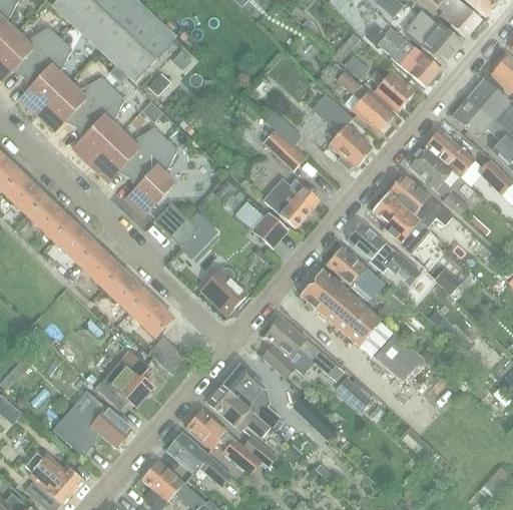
[(0,0),(0,46),(16,31),(6,21),(18,0),(0,0)]
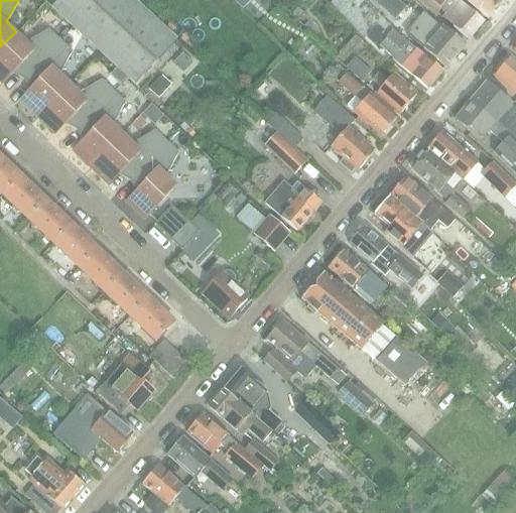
[(56,0),(53,4),(134,81),(176,36),(138,0),(56,0)]
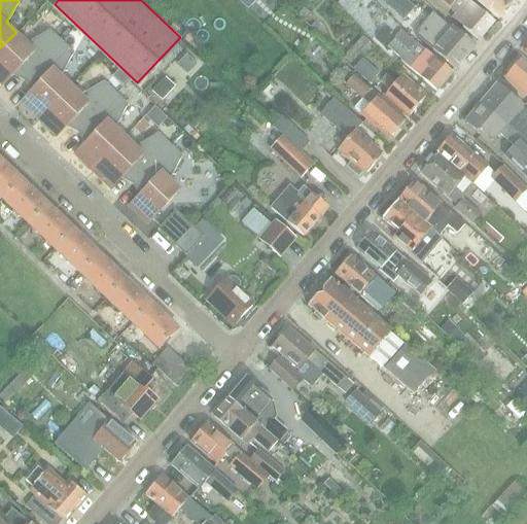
[(445,0),(457,10),(452,15),(478,38),(494,19),(472,0),(445,0)]
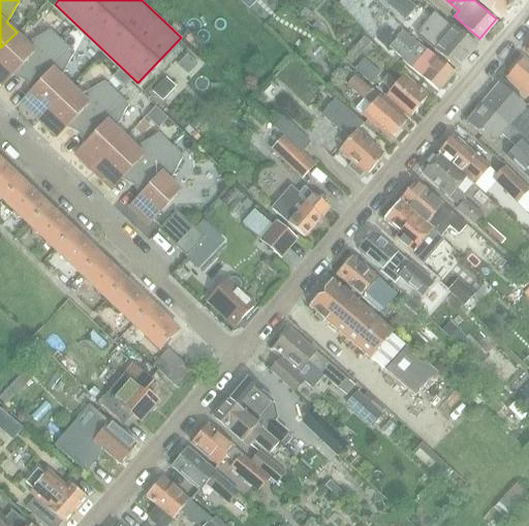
[(480,0),(500,17),(514,0),(480,0)]
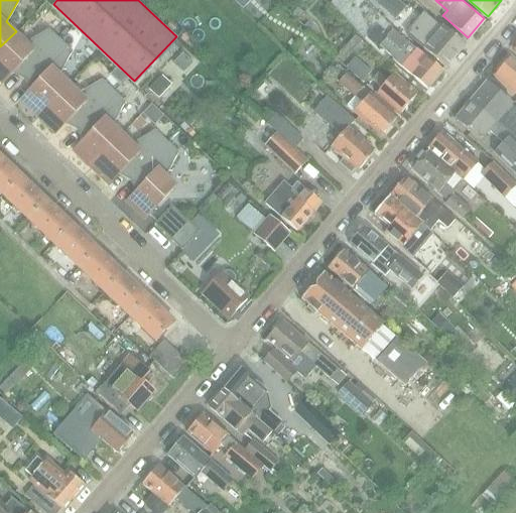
[(425,11),(407,32),(408,33),(445,66),(466,42),(443,23),(441,25),(425,11)]
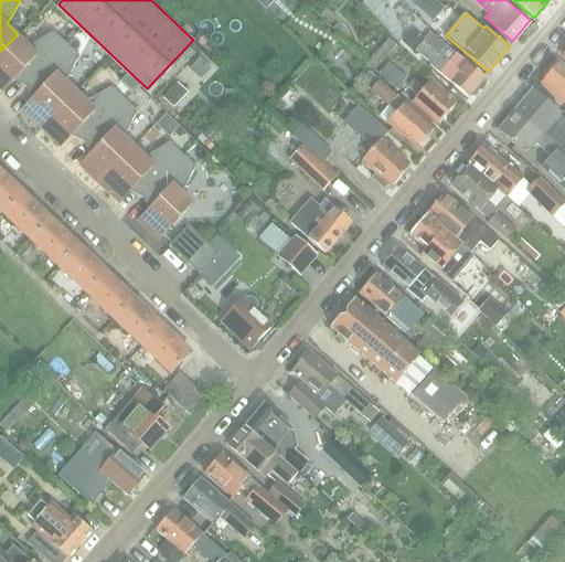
[(72,20),(62,31),(70,38),(80,27),(72,20)]
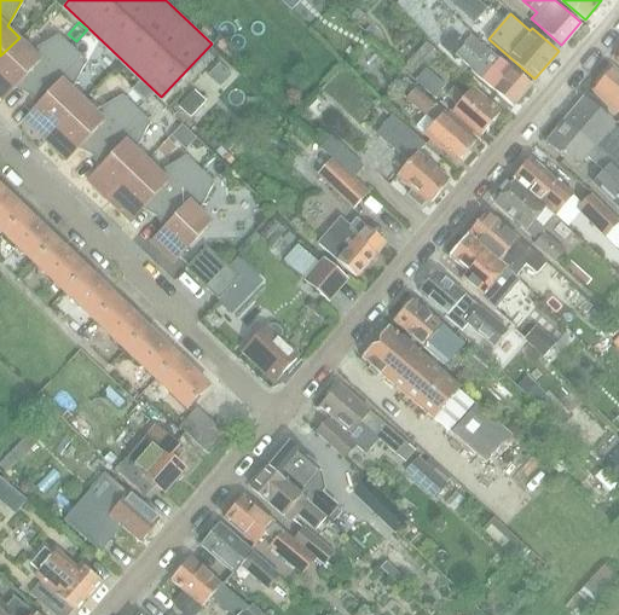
[(532,82),(501,54),(473,33),(466,41),(453,29),(443,42),(472,68),(513,104),(532,82)]
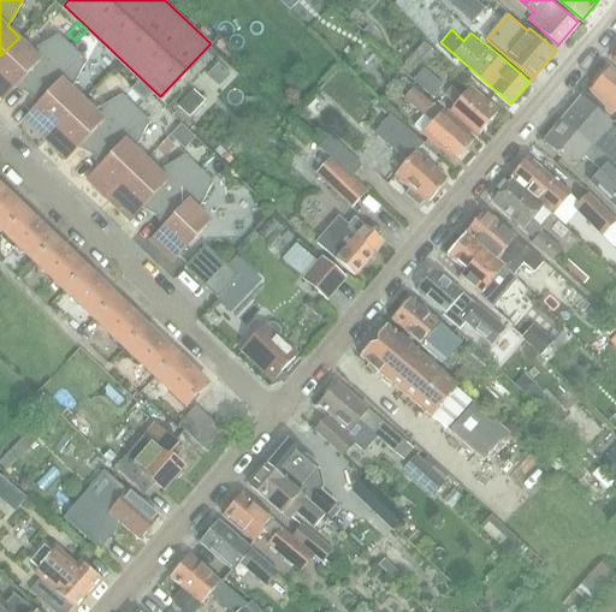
[(19,78),(30,89),(72,45),(59,30),(30,47),(19,37),(0,55),(0,93),(3,96),(19,78)]
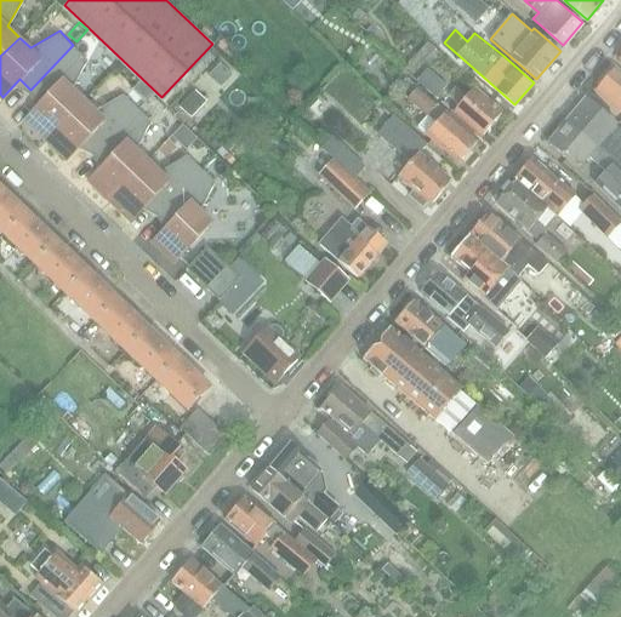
[(408,61),(416,68),(436,46),(428,39),(408,61)]
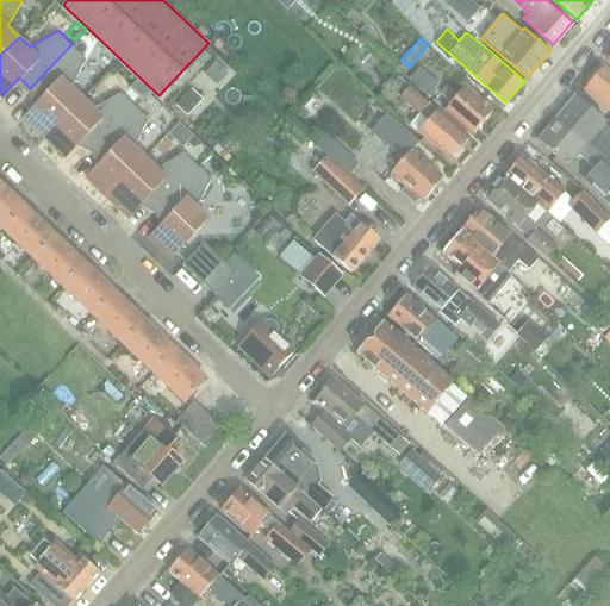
[(24,116),(44,135),(82,97),(70,86),(86,57),(72,44),(30,88),(41,98),(24,116)]
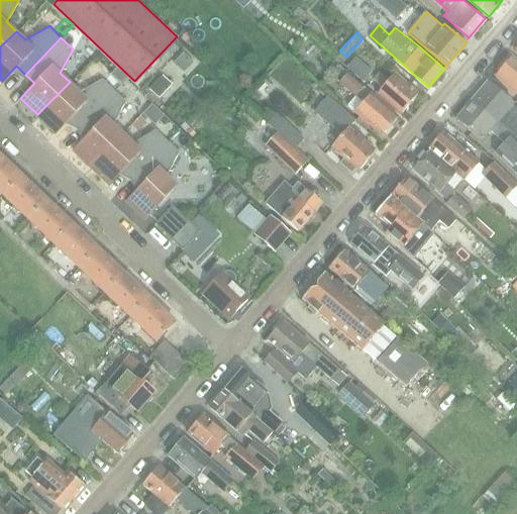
[(346,66),(363,80),(373,70),(356,55),(346,66)]
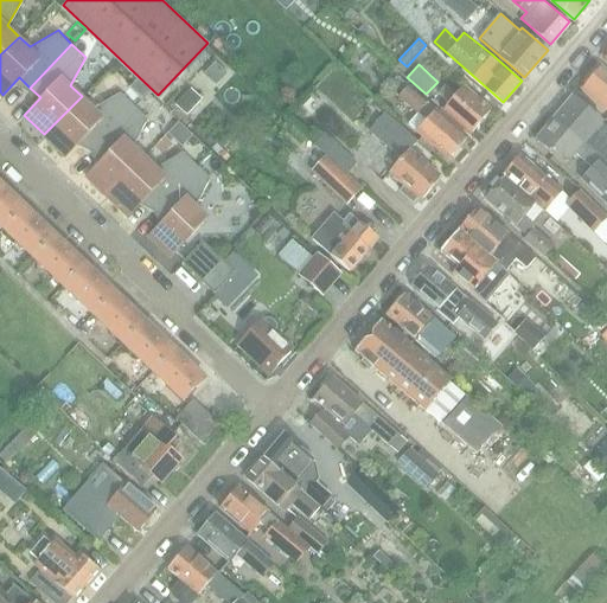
[(582,87),(606,107),(606,68),(601,64),(582,87)]
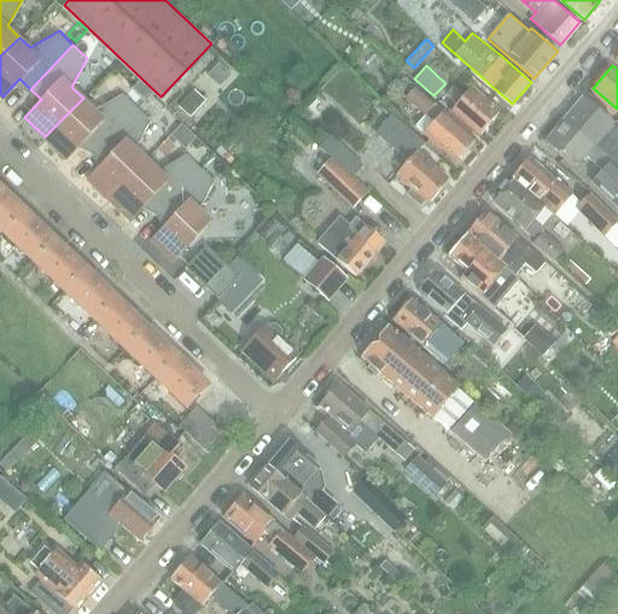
[(424,132),(456,161),(477,138),(404,74),(398,80),(410,91),(406,95),(425,112),(417,123),(424,130),(424,132)]
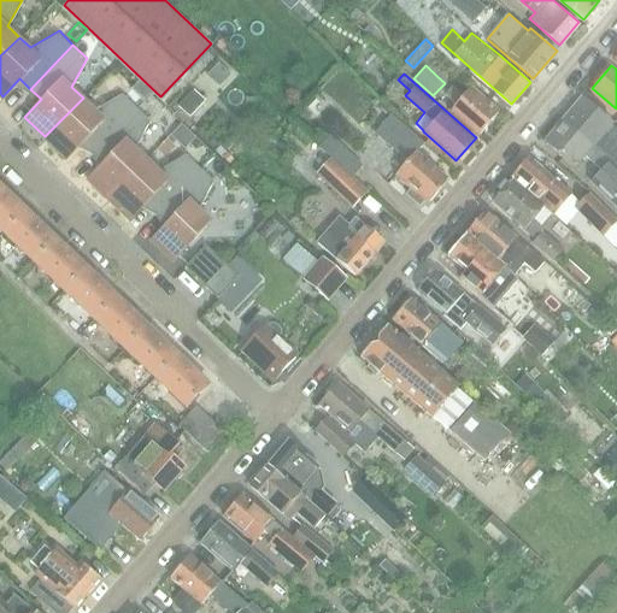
[(445,92),(456,101),(450,108),(479,134),(499,110),(470,86),(463,93),(452,83),(445,92)]
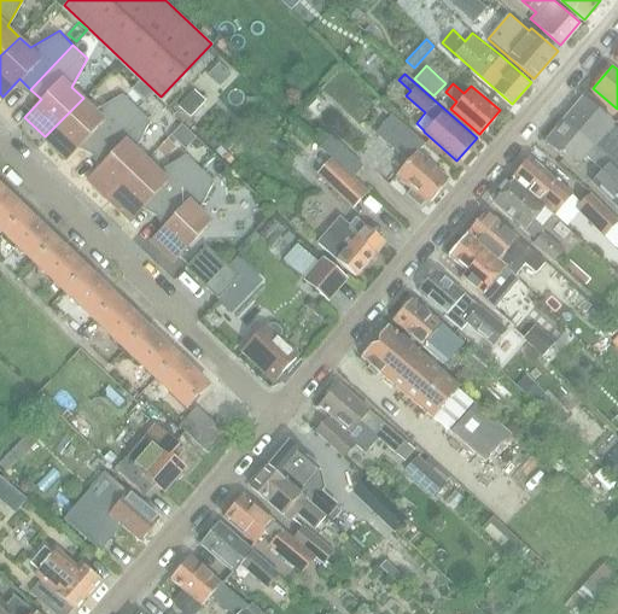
[(178,103),(191,115),(207,99),(194,86),(178,103)]
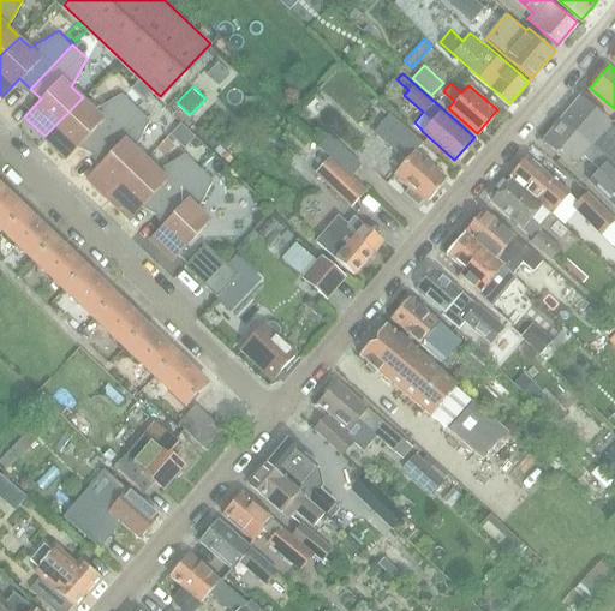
[(83,138),(94,149),(101,142),(136,105),(121,91),(94,108),(83,97),(45,136),(66,156),(83,138)]
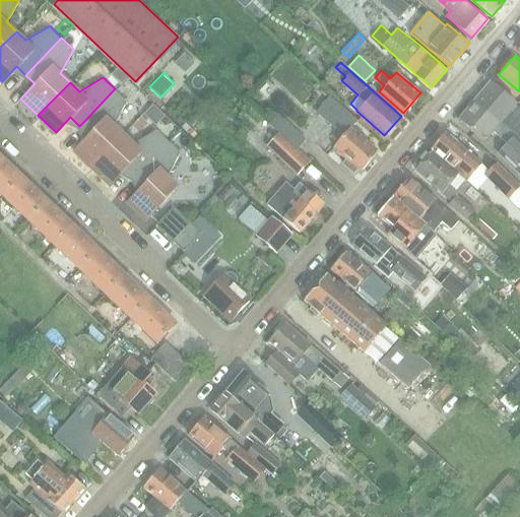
[(490,81),(474,99),(519,137),(519,107),(516,104),(490,81)]
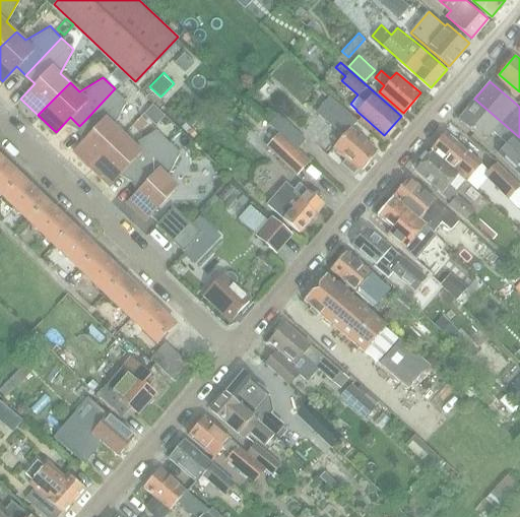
[(74,149),(91,167),(123,133),(114,124),(127,100),(115,88),(85,120),(79,126),(88,134),(74,149)]
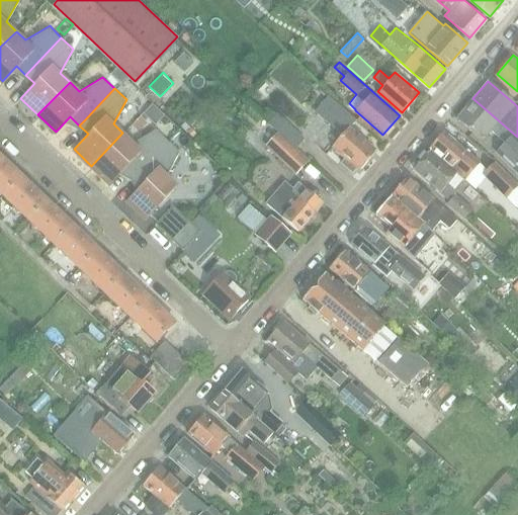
[(328,94),(315,110),(342,134),(332,146),(344,157),(341,161),(353,171),(356,167),(359,169),(376,149),(350,126),(356,119),(328,94)]
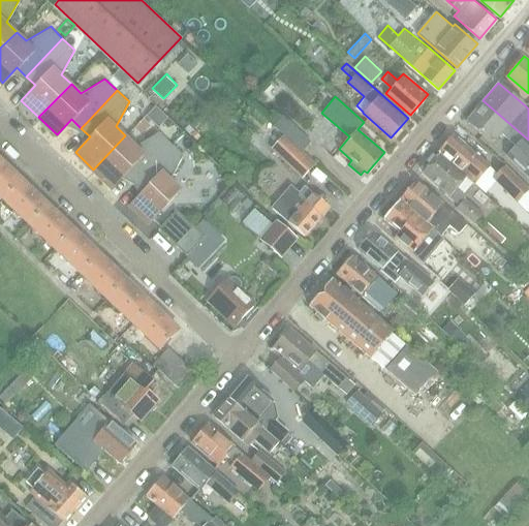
[(528,140),(483,100),(466,120),(493,143),(501,132),(516,145),(505,155),(528,177),(528,140)]
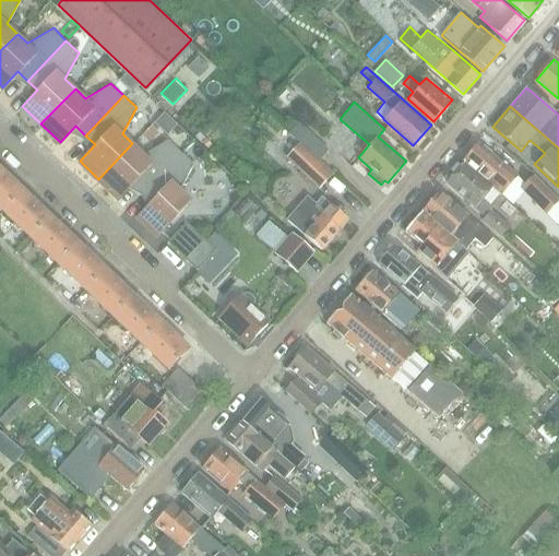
[(301,120),(290,131),(301,140),(311,129),(301,120)]
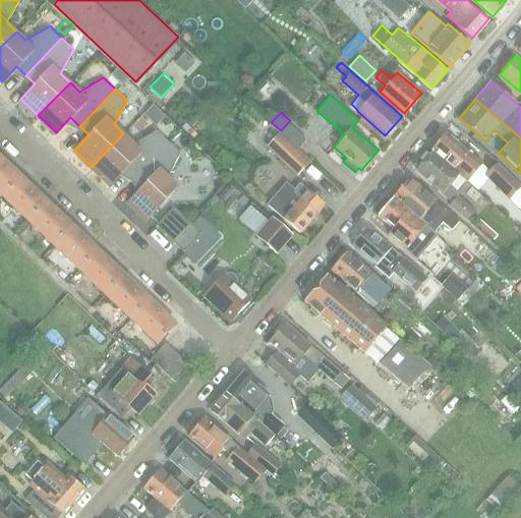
[(124,169),(133,177),(169,139),(157,128),(133,142),(123,133),(92,167),(110,183),(124,169)]
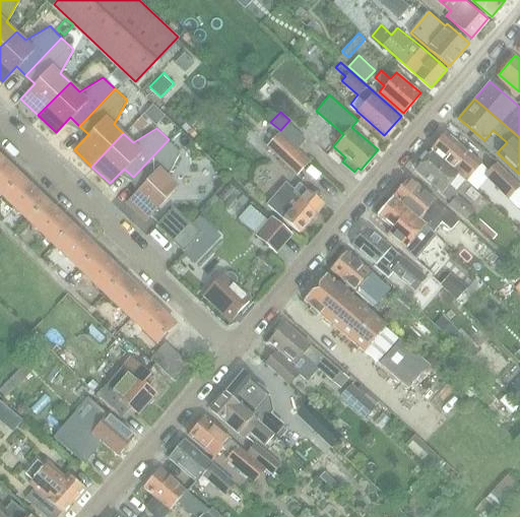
[(266,144),(298,174),(311,159),(284,134),(280,130),(266,144)]
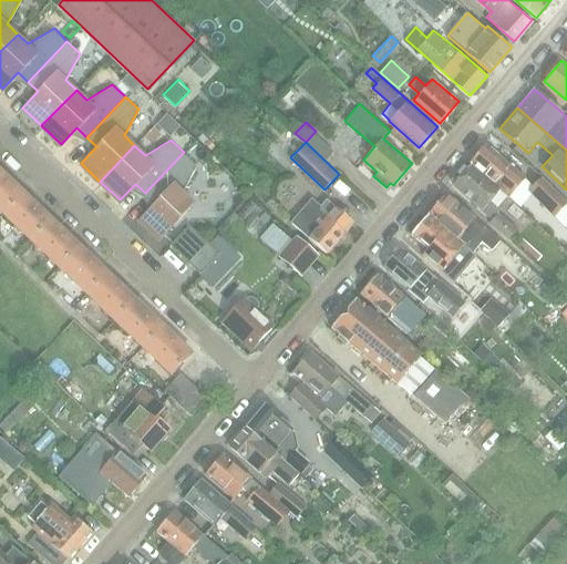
[(486,144),(471,163),(501,188),(509,195),(517,186),(521,190),(528,181),(486,144)]
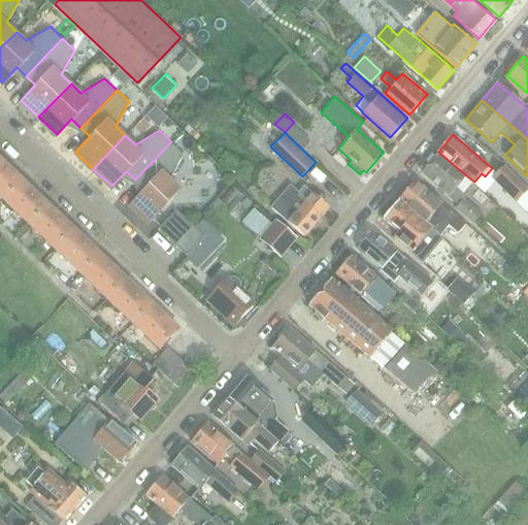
[(171,141),(135,179),(144,189),(130,204),(149,222),(180,188),(170,178),(184,154),(171,141)]
